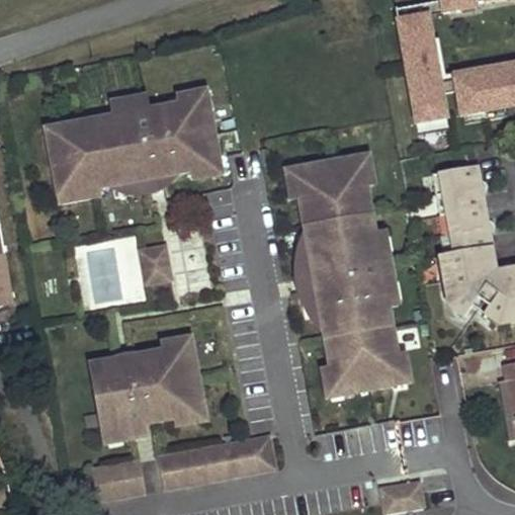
[(444,9),(442,0),(425,0),(397,5),(399,16),(430,11),(430,13),(444,9)]
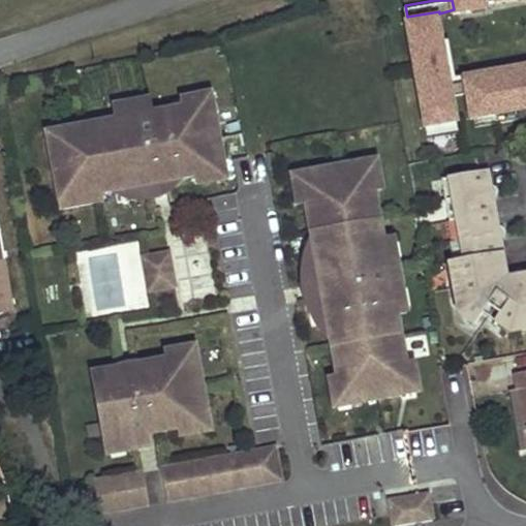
[(452,0),(454,9),(488,4),(487,0),(452,0)]
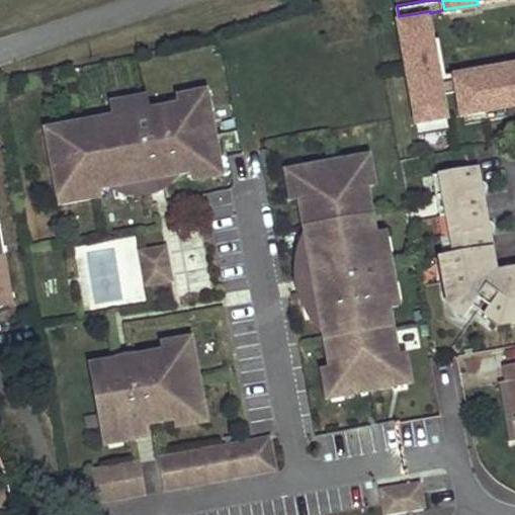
[(416,121),(447,116),(441,80),(434,36),(430,13),(430,11),(399,16),(416,121)]
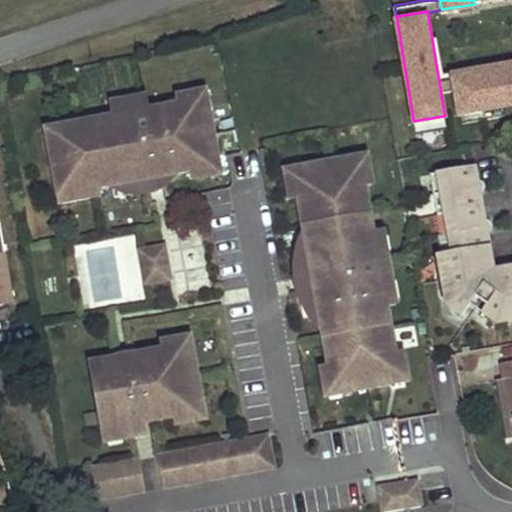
[(511,59),(444,72),(438,35),(432,36),(439,79),(511,65),(511,59)]
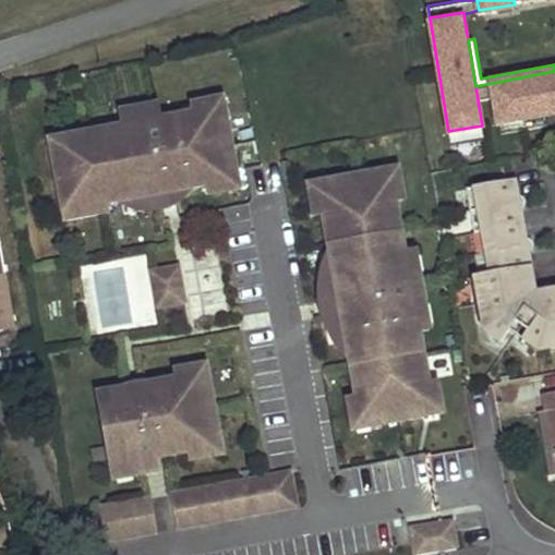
[(482,125),(495,123),(523,118),(522,112),(542,108),(554,106),(554,71),(475,86),(482,125)]
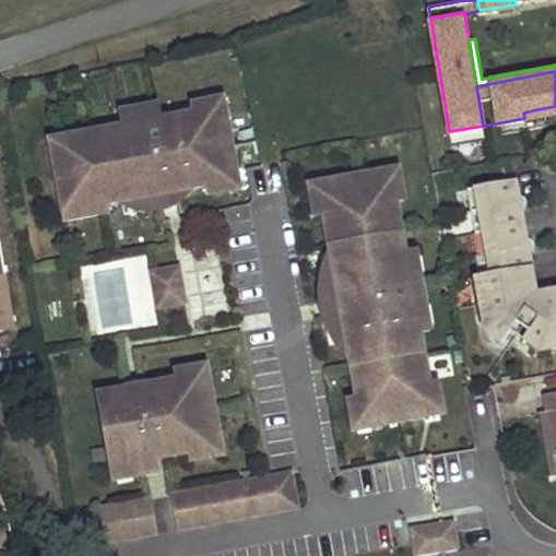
[(226,96),(196,103),(197,111),(205,109),(206,119),(229,115),(226,96)]
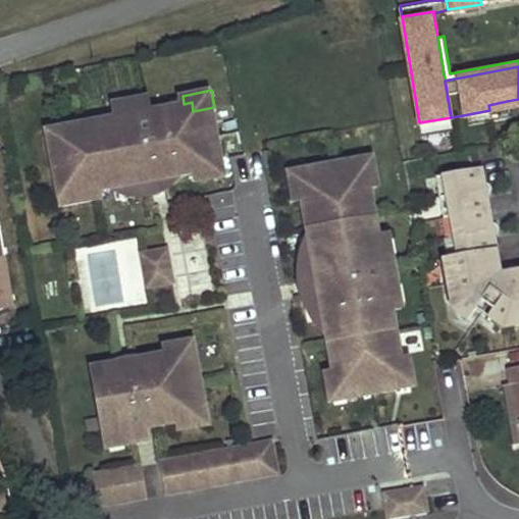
[(150,95),(115,102),(117,115),(153,109),(150,95)]
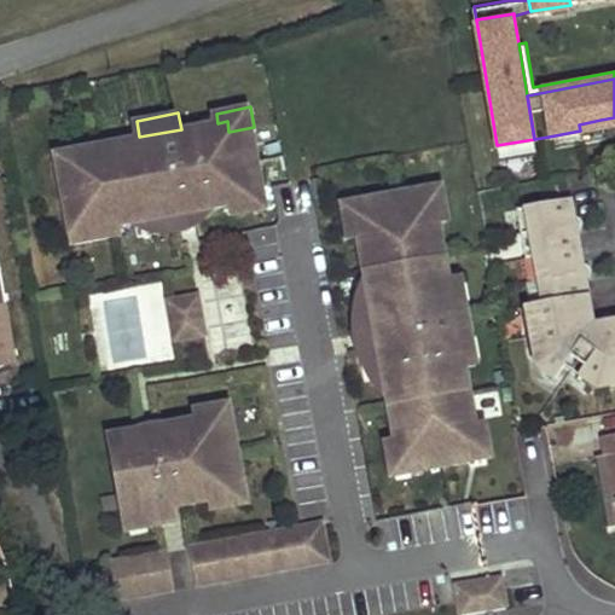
[(580,131),(549,137),(551,148),(604,137),(601,120),(579,125),(580,131)]
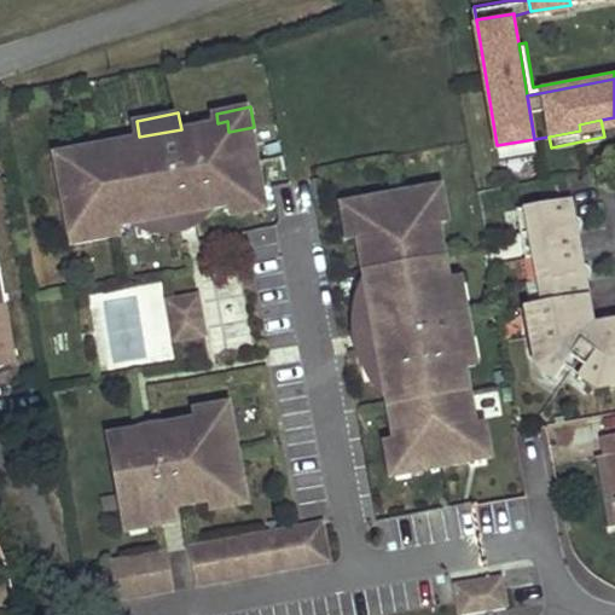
[(105,149),(59,156),(70,219),(116,212),(119,222),(120,222),(155,216),(178,213),(177,204),(192,202),(193,210),(196,209),(231,203),(241,202),(239,192),(264,187),(261,169),(251,170),(248,148),(256,146),(254,127),(228,132),(227,121),(218,123),(181,129),(139,137),(104,143),(105,149)]
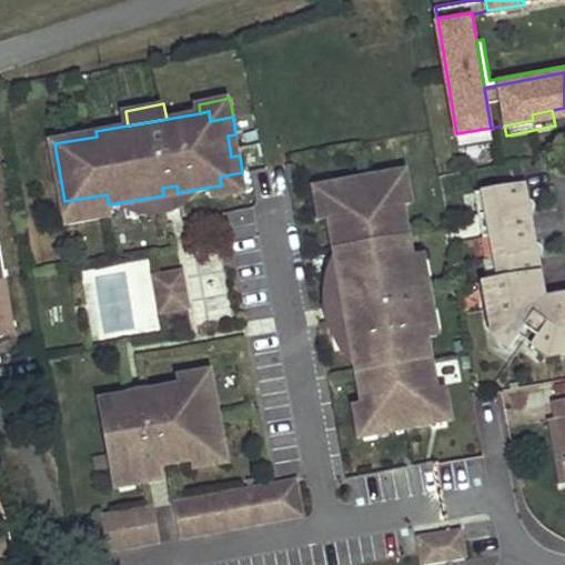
[(491,128),(456,133),(458,144),(493,139),(491,128)]
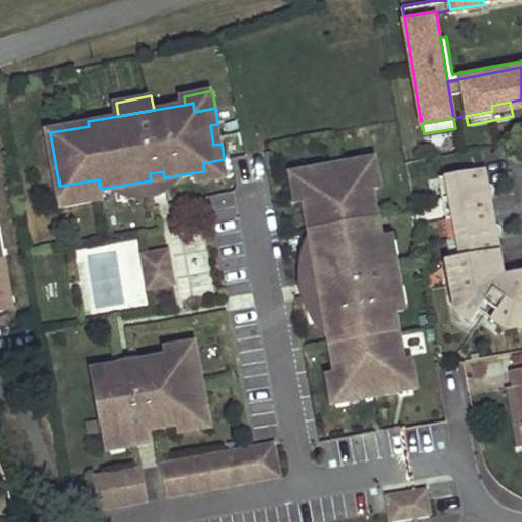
[(217,124),(210,125),(213,145),(222,144),(217,124)]
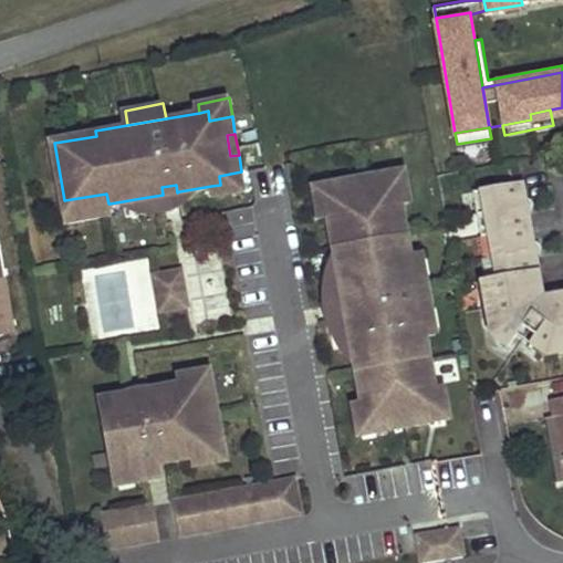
[(220,185),(211,186),(214,195),(244,190),(241,171),(219,176),(220,185)]
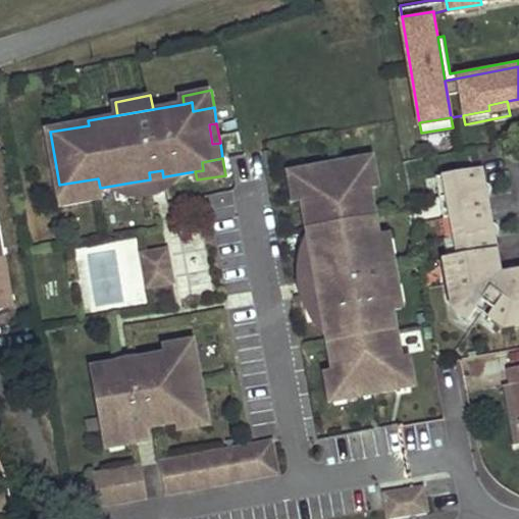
[(374,158),(357,160),(361,182),(370,180),(371,188),(379,187),(374,158)]
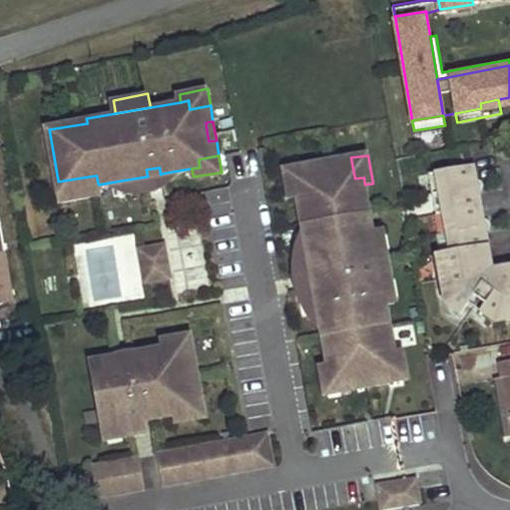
[(319,171),(317,163),(302,166),(306,187),(297,188),(298,196),(306,243),(312,274),(325,272),(328,285),(314,287),(319,317),(327,365),(328,373),(337,371),(341,392),(356,390),(355,382),(374,378),(375,386),(390,384),(386,363),(395,361),(394,354),(386,306),(381,277),(389,276),(386,260),(378,262),(373,232),(365,184),(364,177),(355,178),(351,157),(336,160),(338,168),(319,171)]
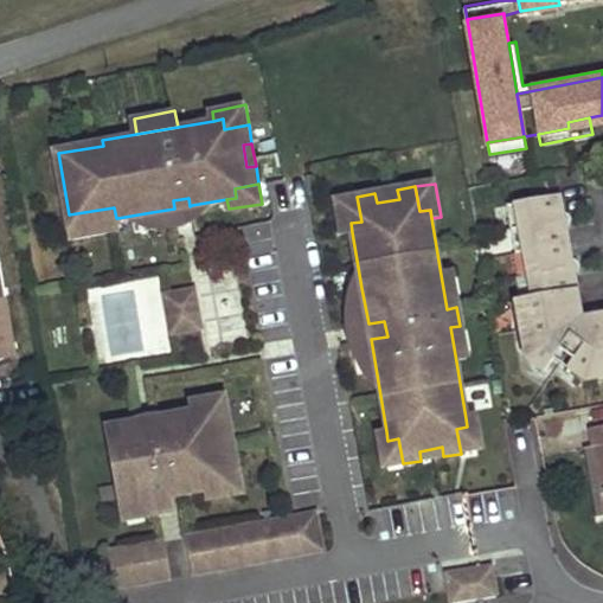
[(558,192),(506,201),(514,249),(523,248),(531,293),(512,297),(524,357),(541,369),(552,353),(570,328),(566,310),(578,308),(558,192)]
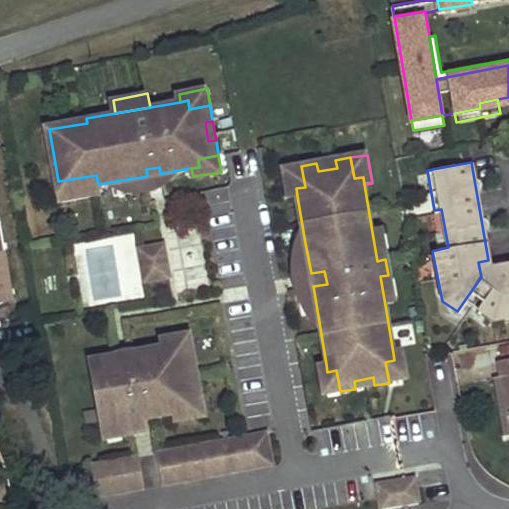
[(301,166),(285,169),(289,197),(297,196),(296,188),(305,187),(301,166)]
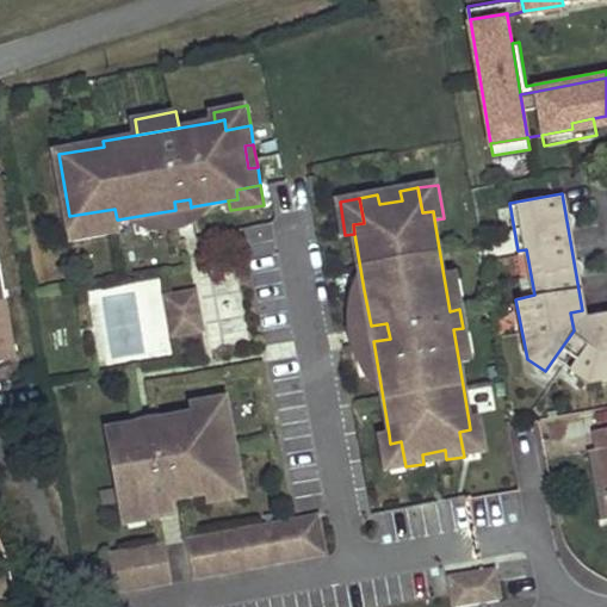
[(175,210),(153,214),(155,229),(196,222),(193,206),(191,208),(190,199),(174,202),(175,210)]
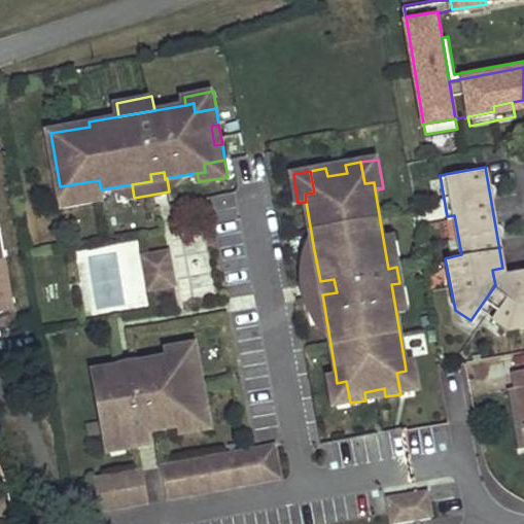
[(99,180),(60,186),(63,205),(103,198),(102,189),(101,189),(99,180)]
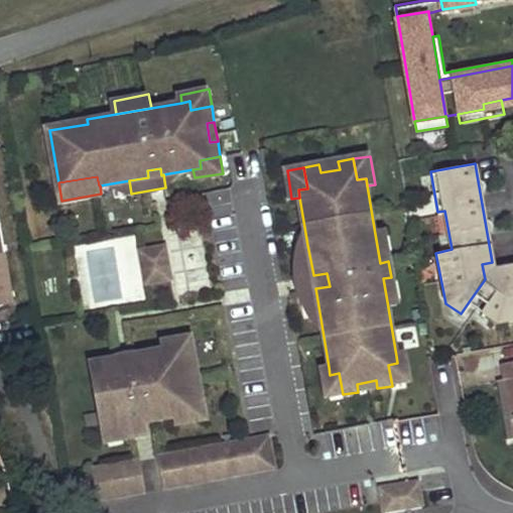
[(385,232),(375,234),(380,263),(388,261),(390,261),(385,232)]
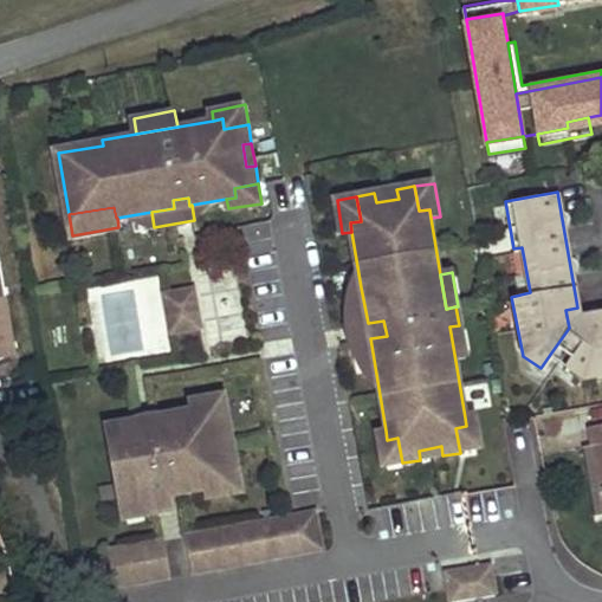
[(195,287),(166,292),(168,306),(198,302),(195,287)]
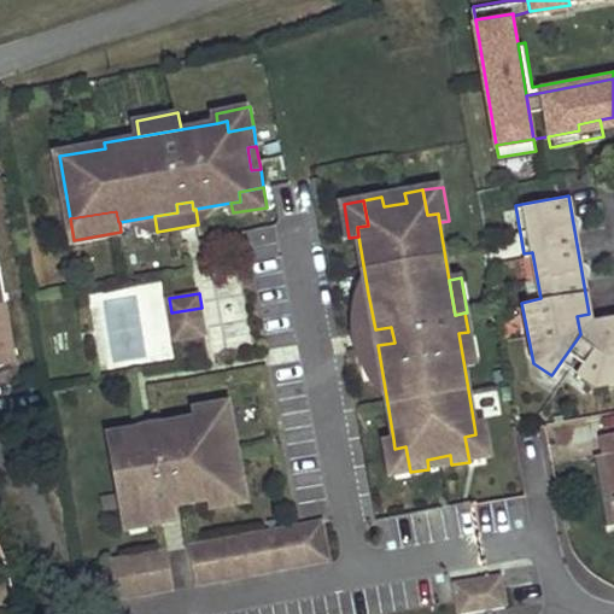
[(375,329),(368,293),(357,296),(363,332),(367,332),(375,329)]
